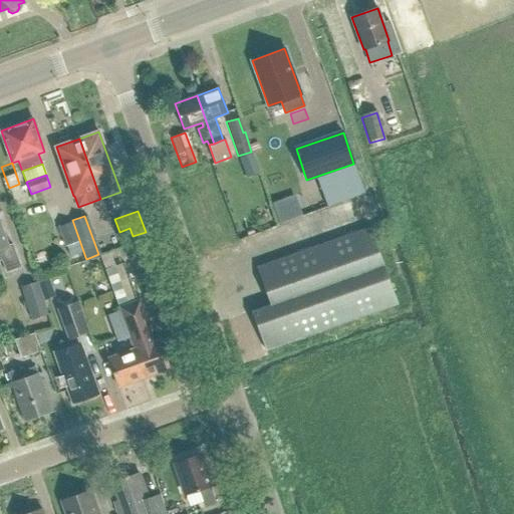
[(85,257),(72,220),(58,225),(71,262),(85,257)]
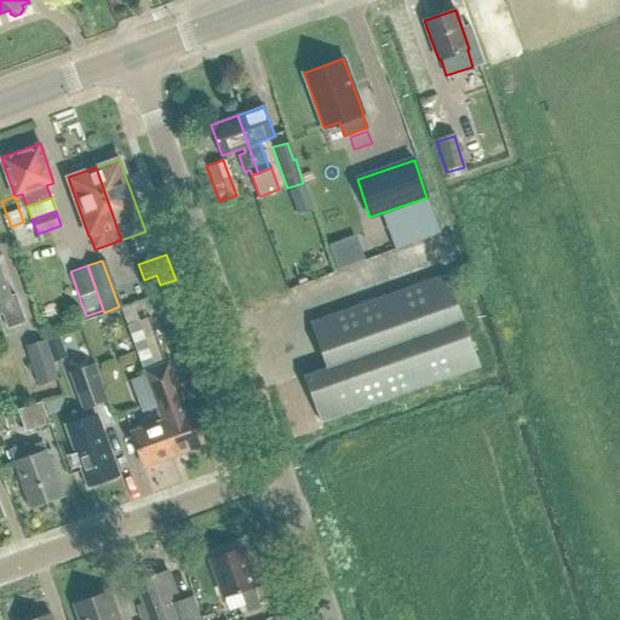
[(10,297),(0,269),(0,306),(9,332),(26,326),(15,294),(10,297)]
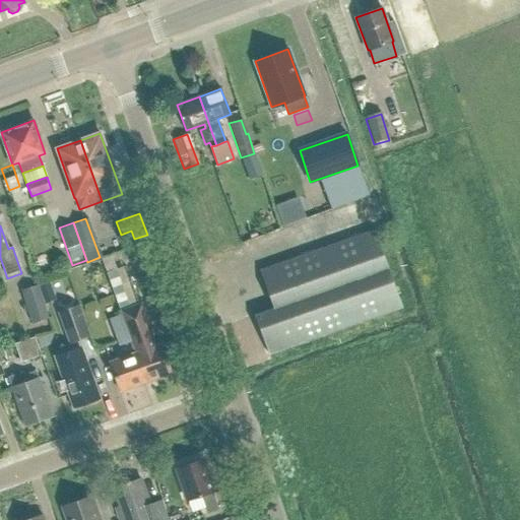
[(375,229),(260,269),(273,308),(255,314),(269,354),(402,307),(375,229)]
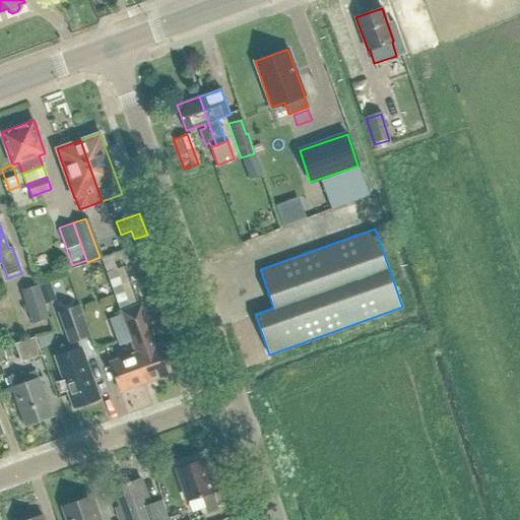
[(131,244),(128,235),(121,238),(124,246),(131,244)]
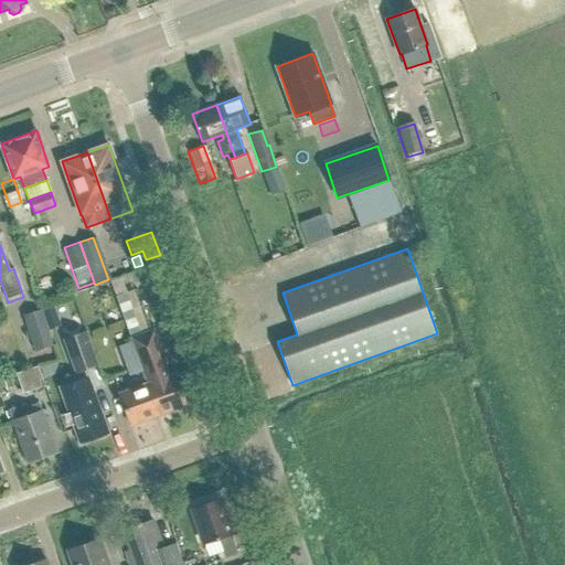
[(140,291),(148,319),(158,316),(150,289),(140,291)]
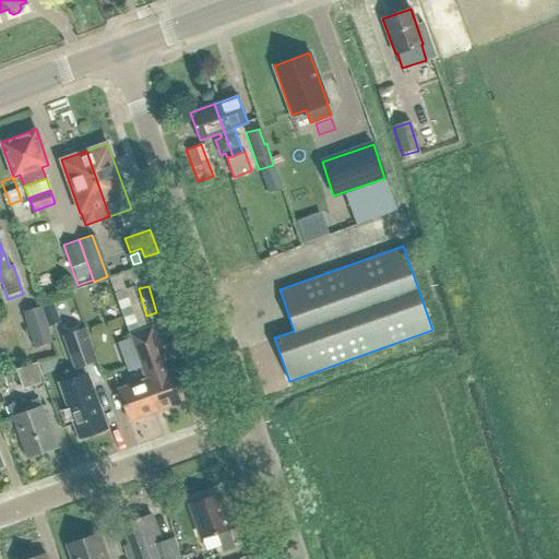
[(130,334),(139,332),(125,293),(116,295),(123,317),(130,334)]
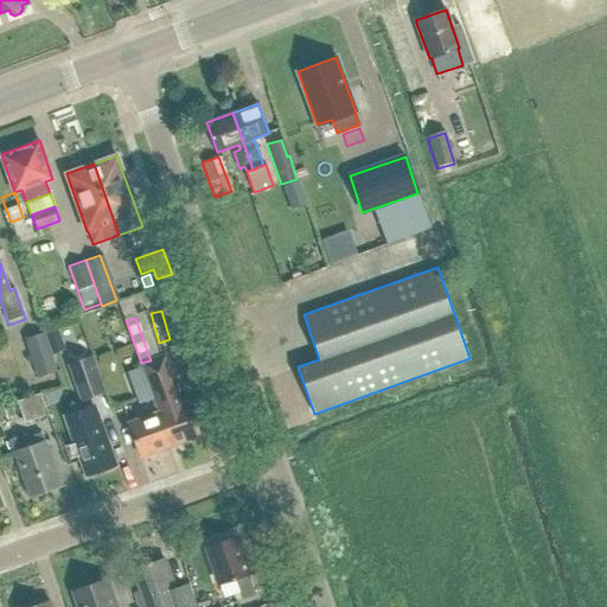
[(56,370),(42,332),(23,338),(36,377),(56,370)]
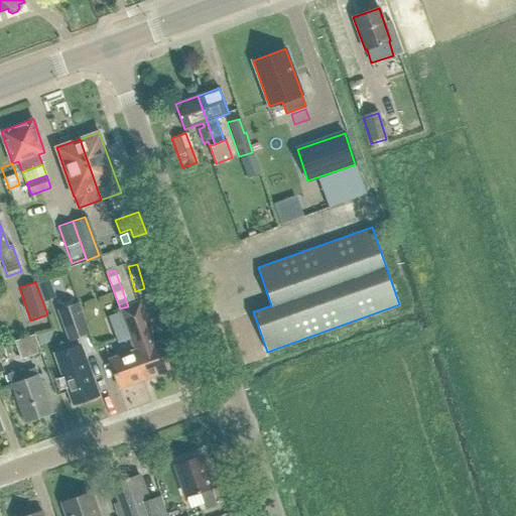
[(90,334),(79,301),(56,309),(68,341),(90,334)]
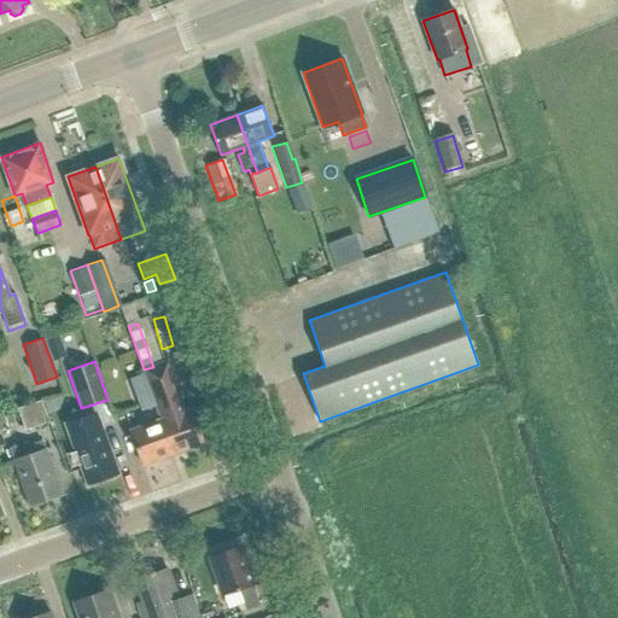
[(184,412),(178,394),(167,362),(153,367),(144,369),(153,394),(158,408),(162,419),(174,454),(204,443),(191,408),(184,412)]
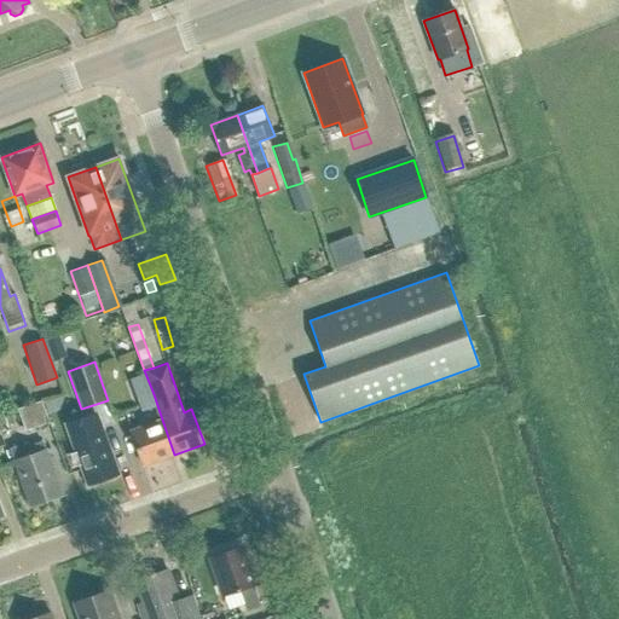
[(64,392),(42,399),(48,420),(71,412),(64,392)]
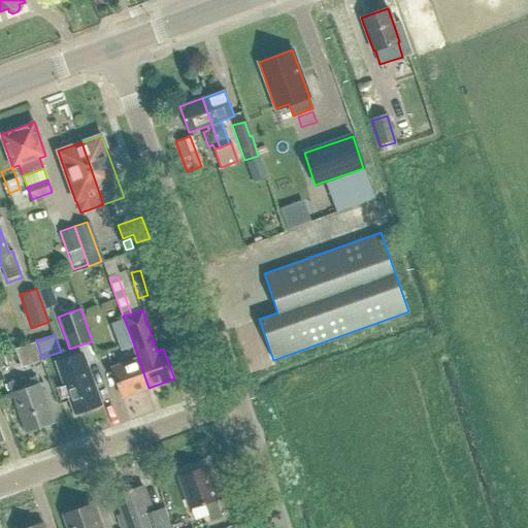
[(121,353),(135,349),(131,336),(117,340),(121,353)]
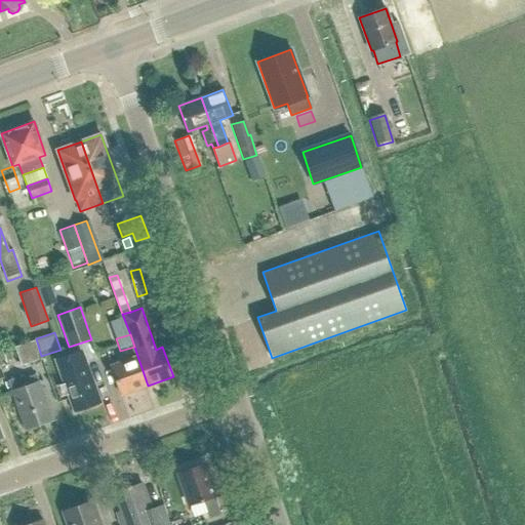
[(13,346),(19,364),(39,358),(33,339),(13,346)]
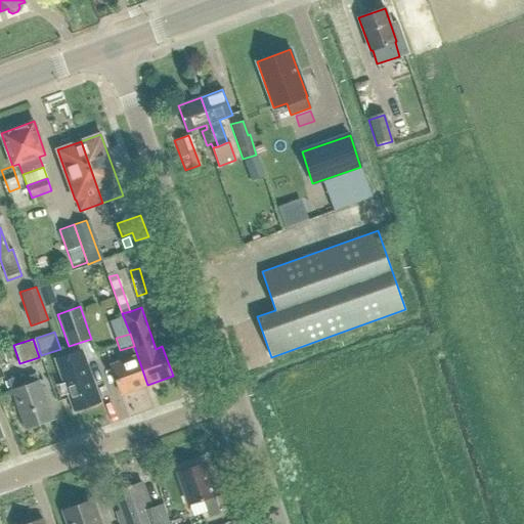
[(74,410),(100,401),(87,365),(85,366),(79,351),(69,354),(74,369),(61,375),(74,410)]
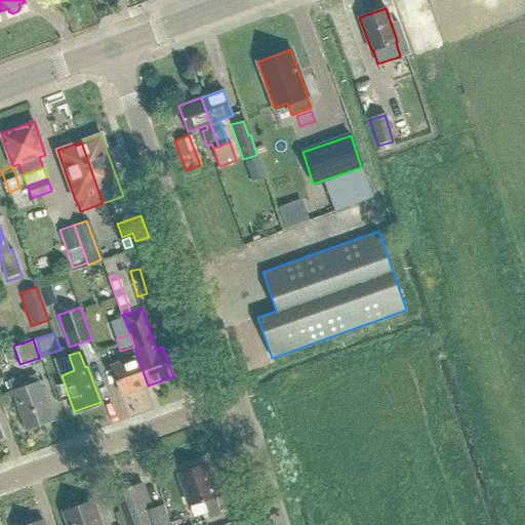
[(148,386),(137,356),(111,365),(122,395),(148,386)]
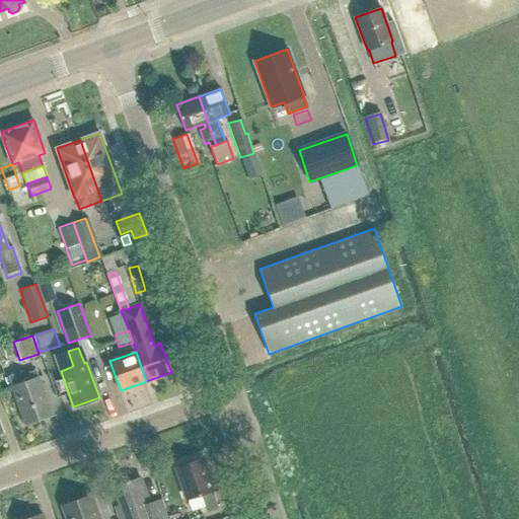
[(35,371),(23,375),(0,383),(3,391),(12,388),(25,424),(52,415),(39,377),(38,377),(35,371)]
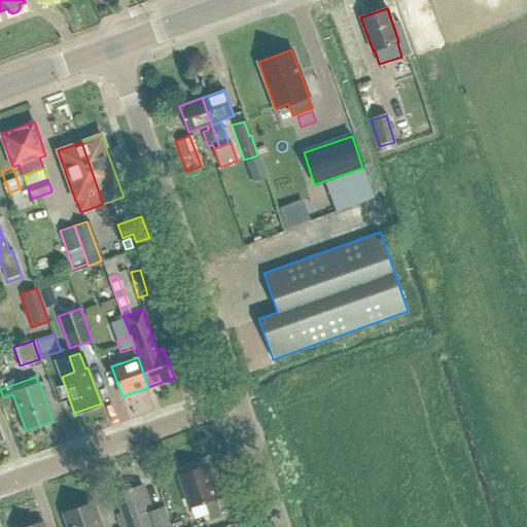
[(210,520),(221,516),(215,498),(216,498),(205,465),(179,475),(190,507),(204,502),(210,520)]
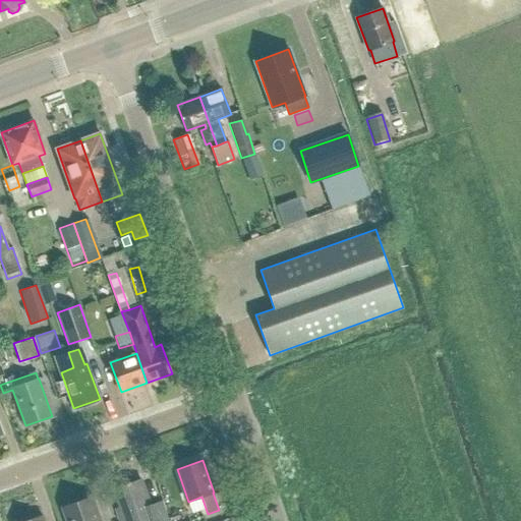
[(166,520),(161,503),(151,506),(141,480),(114,489),(124,520),(166,520)]
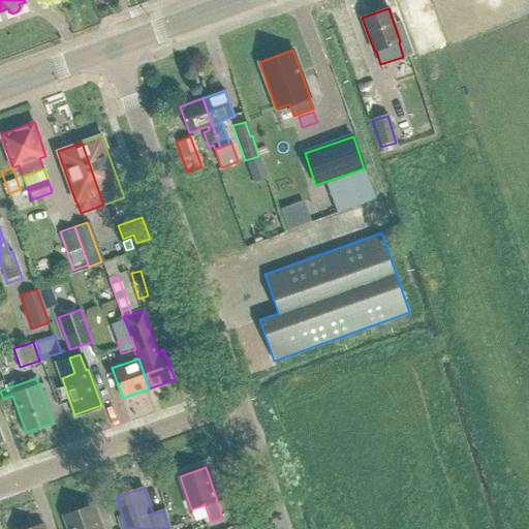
[(223,516),(242,512),(239,492),(219,496),(223,516)]
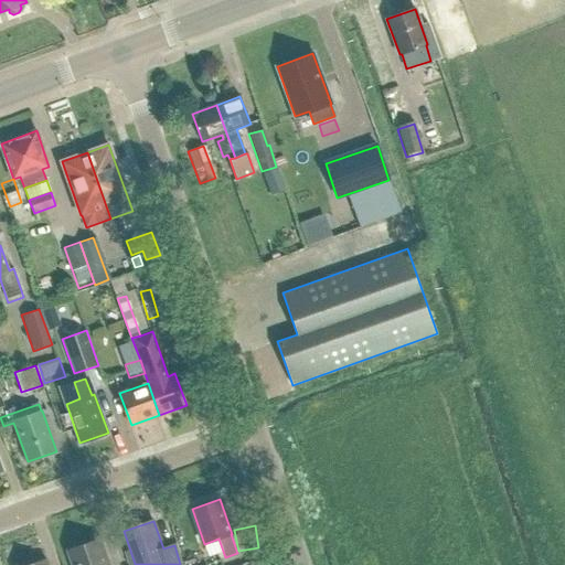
[(73,564),(108,564),(99,540),(68,551),(73,564)]
